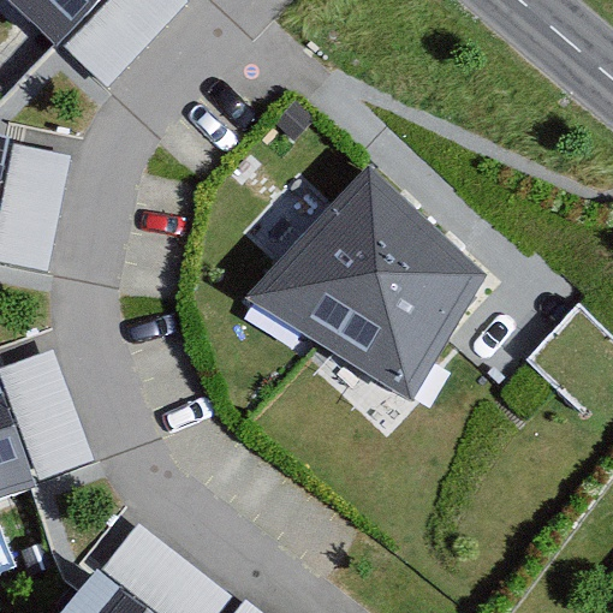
[(1,0),(52,47),(52,48),(97,0),(1,0)]
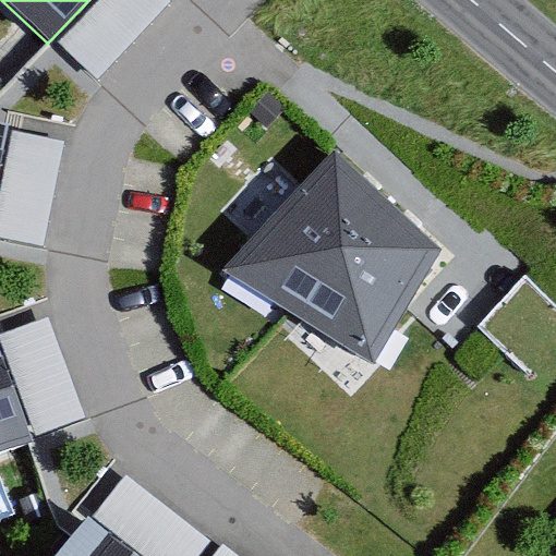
[(169,0),(95,0),(58,40),(96,77),(169,0)]
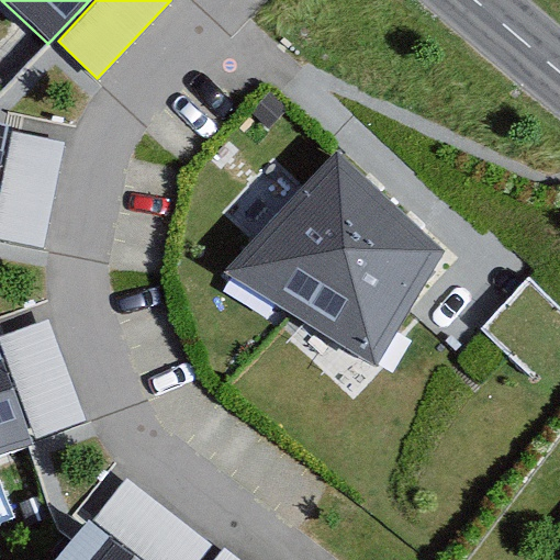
[(0,160),(9,126),(0,124),(0,160)]
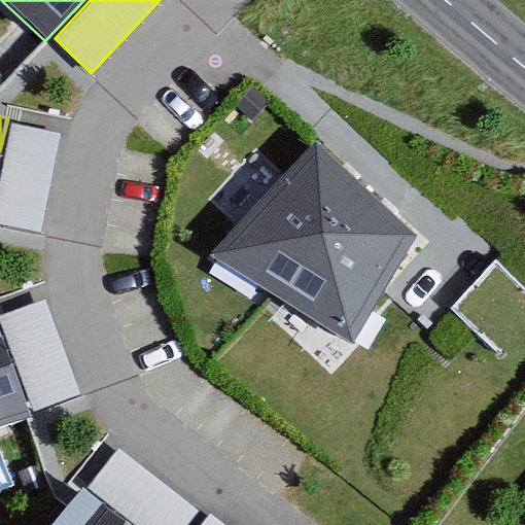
[(60,133),(10,124),(0,177),(0,222),(41,231),(60,133)]
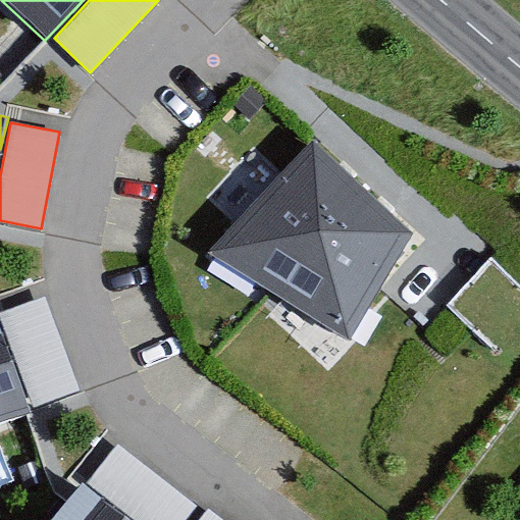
[(404,231),(312,145),(282,175),(222,238),(210,251),(272,289),(345,331),(404,231)]
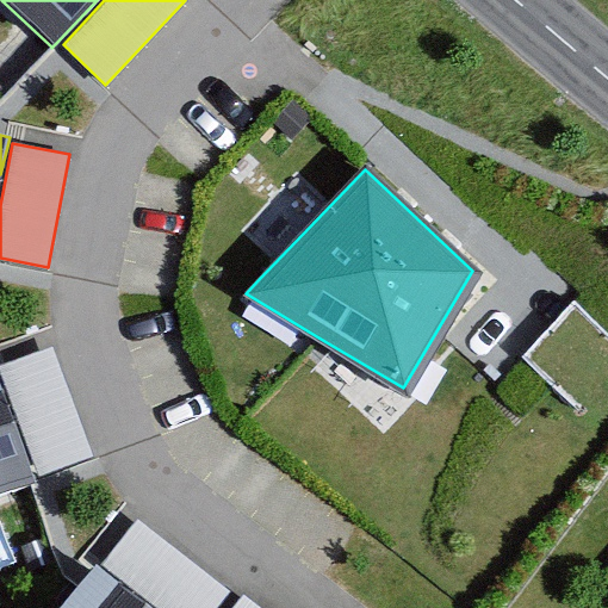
[(607,335),(572,303),(525,354),(534,363),(540,367),(582,407),(607,377),(607,335)]
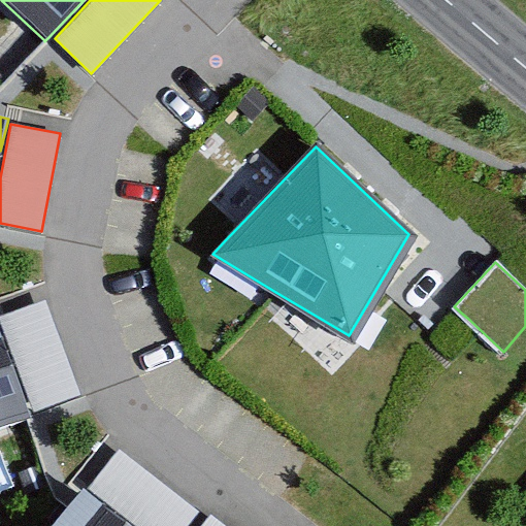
[(41,301),(0,317),(0,320),(33,411),(76,396),(41,301)]
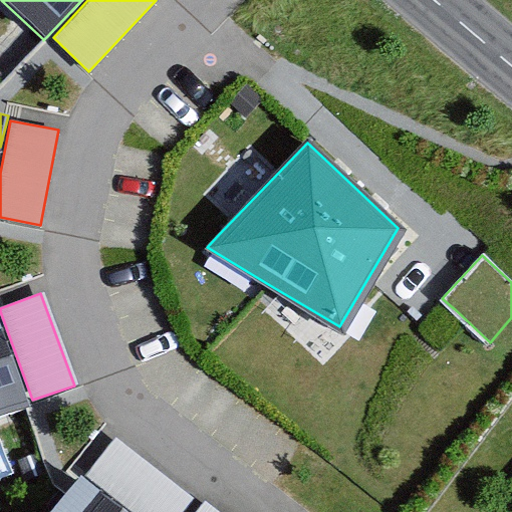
[(0,419),(25,410),(30,409),(0,329),(0,419)]
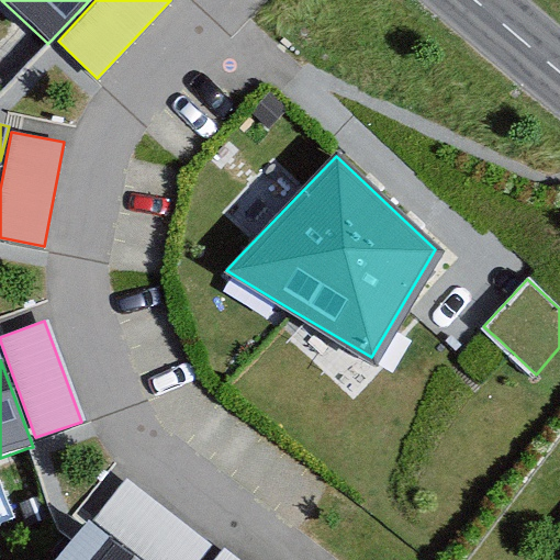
[(124,477),(91,518),(144,559),(196,559),(210,542),(124,477)]
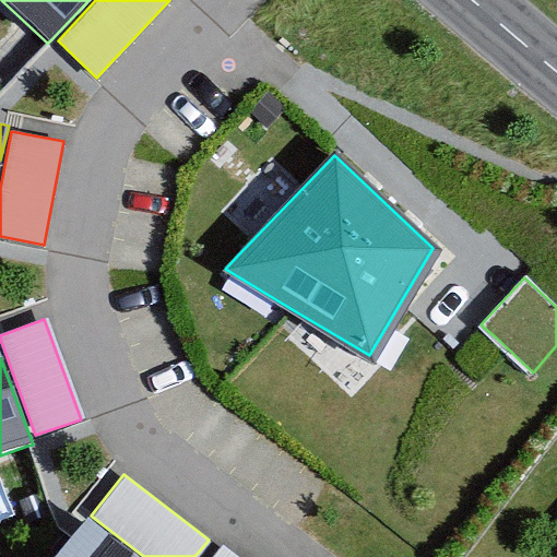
[(72,537),(55,556),(139,556),(87,517),(78,530),(72,537)]
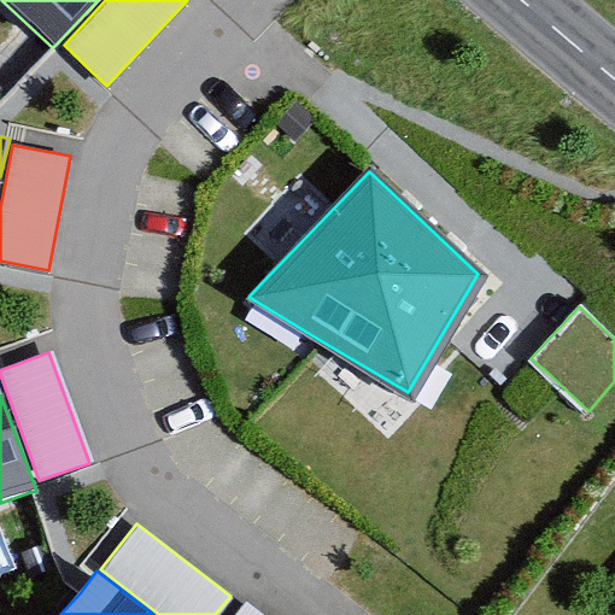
All buildings are outlined.
